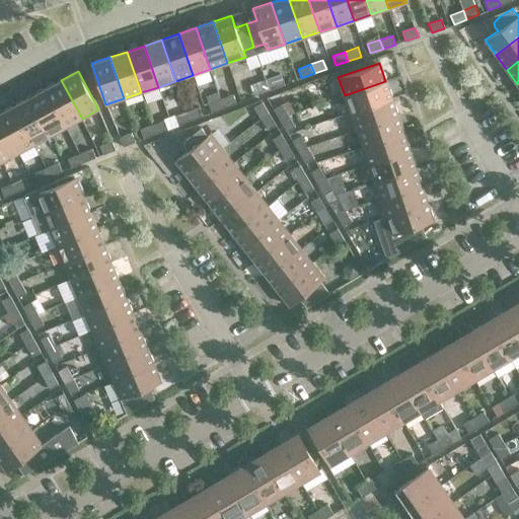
[(280,75),(265,80),(269,90),(284,85),(280,75)]
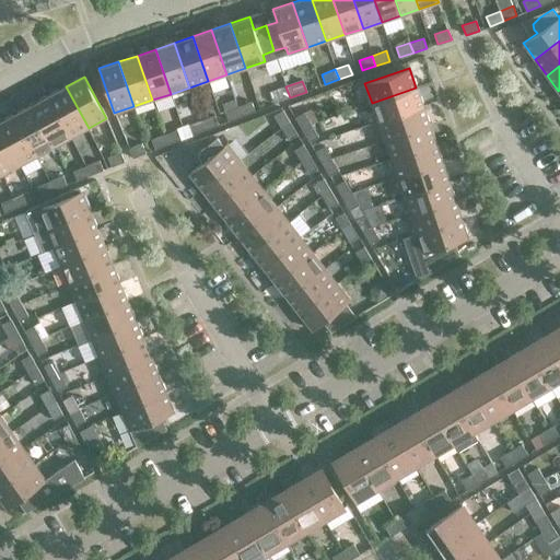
[(89,128),(66,86),(48,96),(71,137),(89,128)]
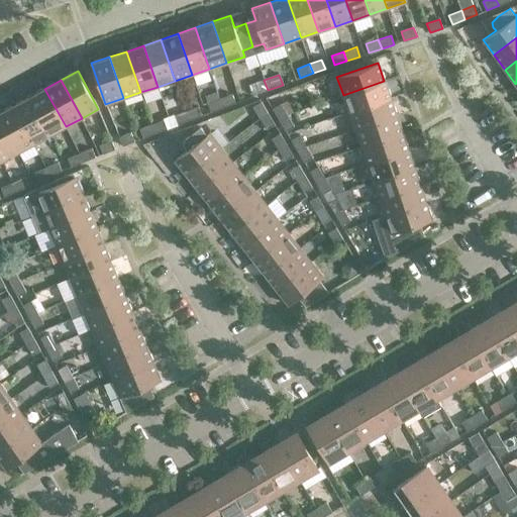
[(264,80),(248,85),(252,95),(268,90),(264,80)]
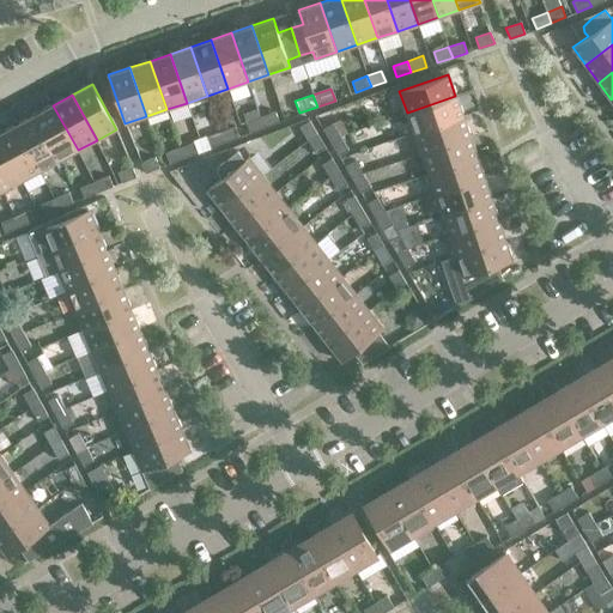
[(462,116),(455,96),(407,113),(413,133),(462,116)]
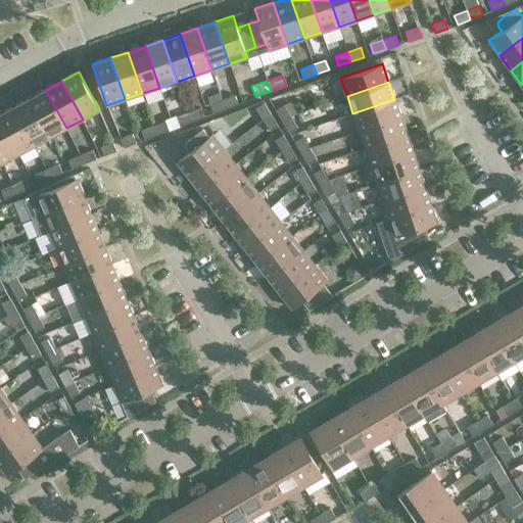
[(66,128),(45,90),(29,98),(50,137),(66,128)]
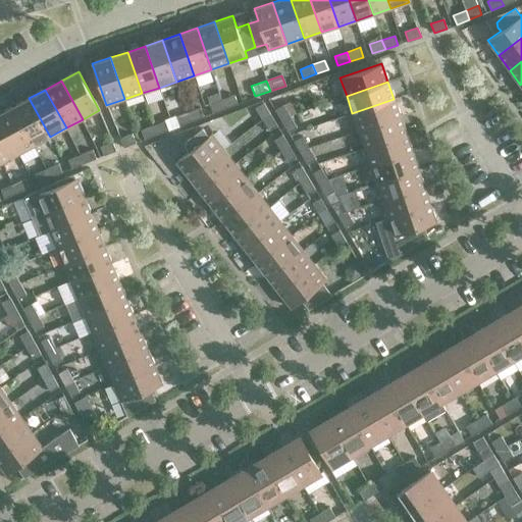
[(233,94),(221,99),(225,108),(238,103),(233,94)]
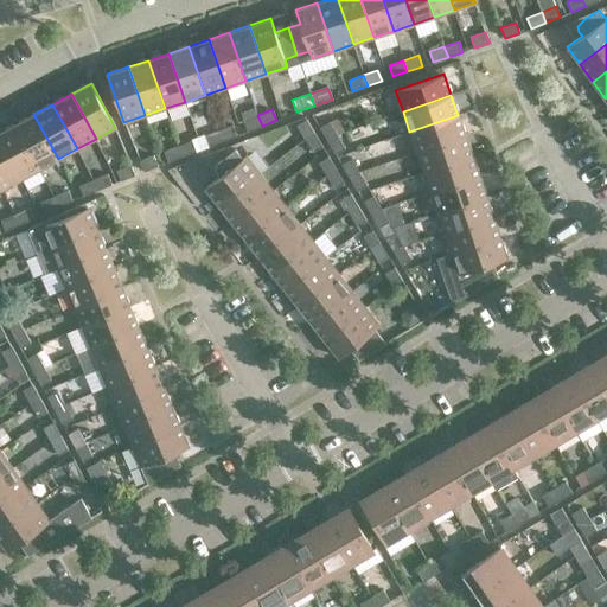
[(58,159),(33,114),(16,125),(39,170),(58,159)]
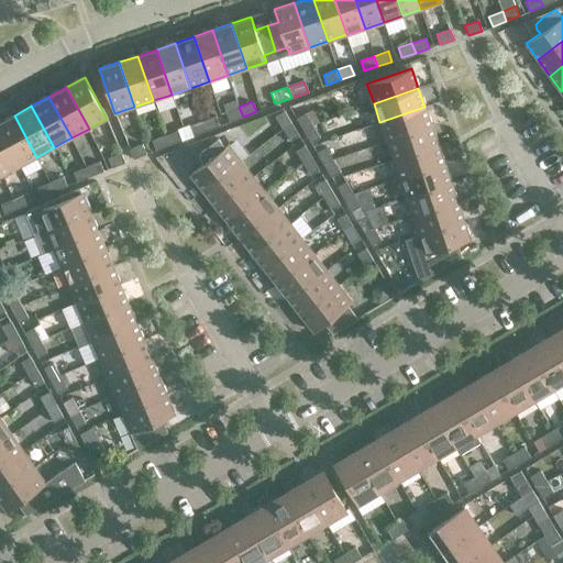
[(243,117),(239,107),(225,112),(229,122),(243,117)]
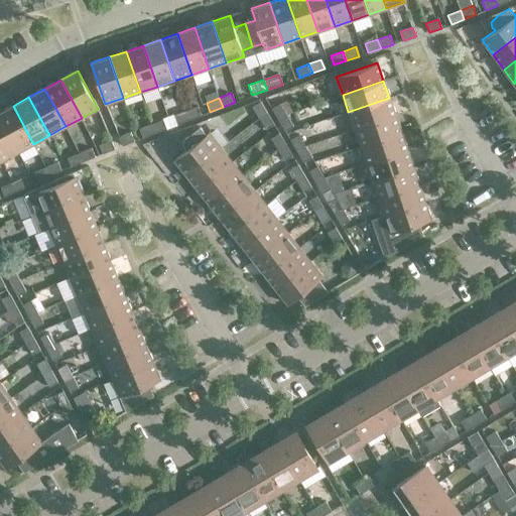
[(395,115),(389,98),(348,112),(354,129),(395,115)]
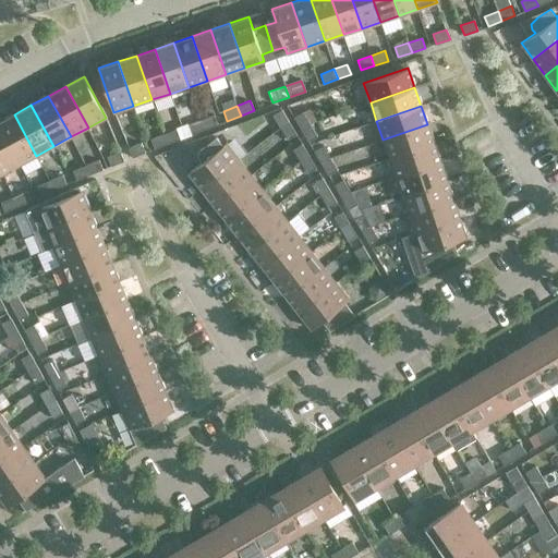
[(289,122),(281,109),(273,114),(280,128),(289,122)]
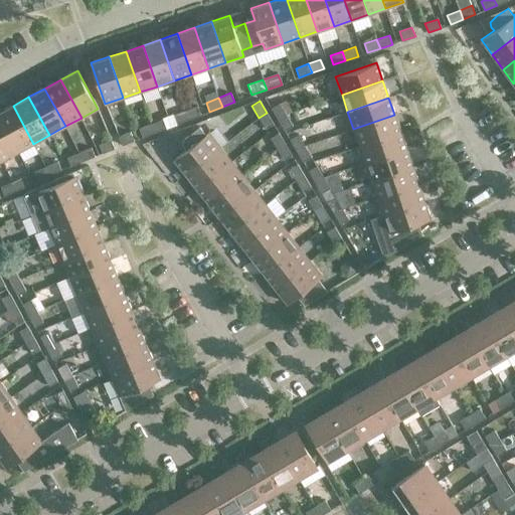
[(280,104),(272,108),(278,119),(286,114),(280,104)]
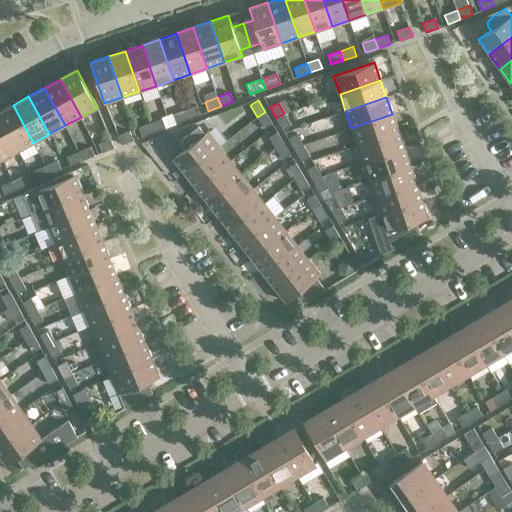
[(33,143),(13,105),(0,111),(0,119),(18,151),(33,143)]
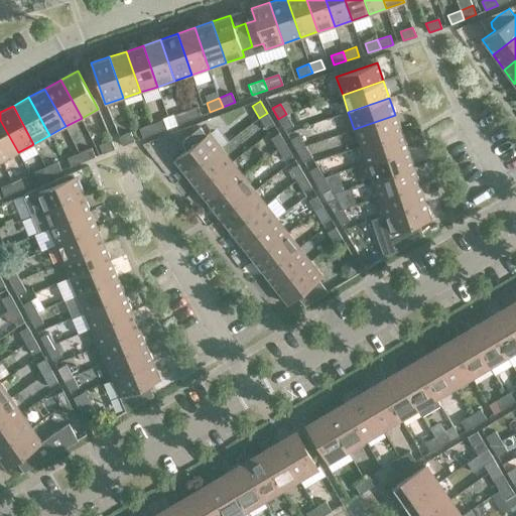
[(198,106),(184,111),(188,120),(201,115),(198,106)]
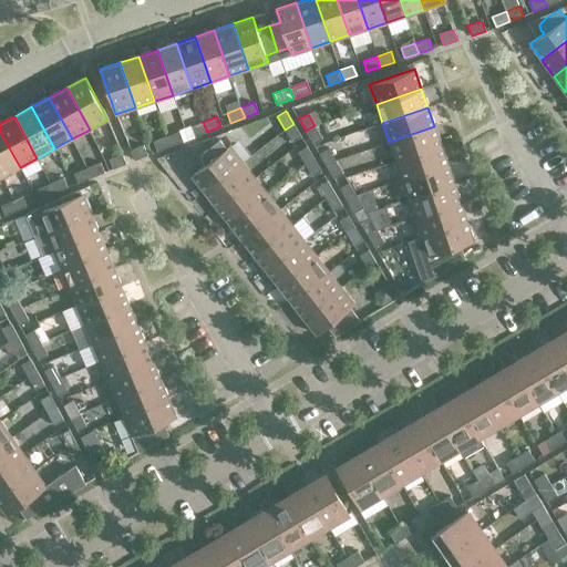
[(207,132),(203,122),(189,126),(194,136),(207,132)]
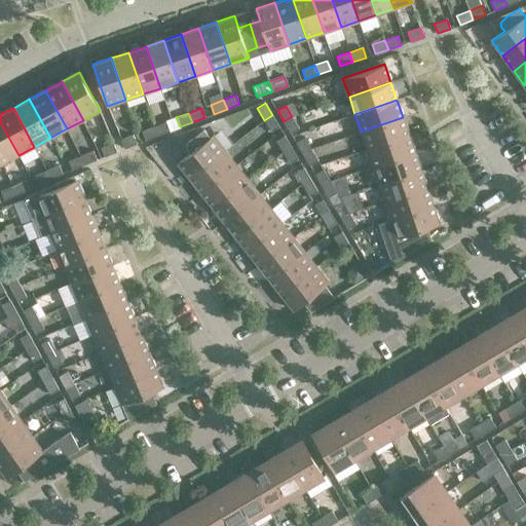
[(278,125),(272,115),(264,120),(270,130),(278,125)]
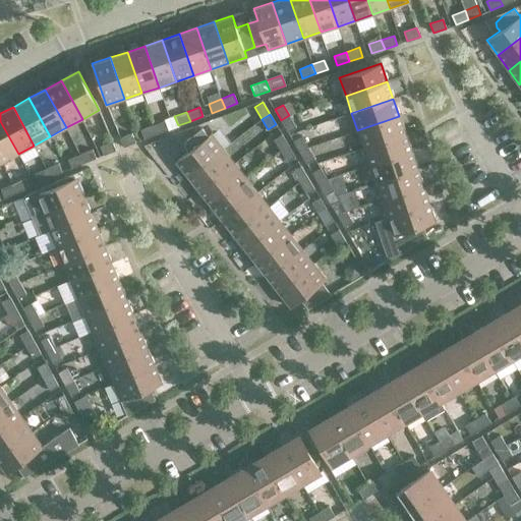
[(295,125),(289,115),(281,120),(287,130),(295,125)]
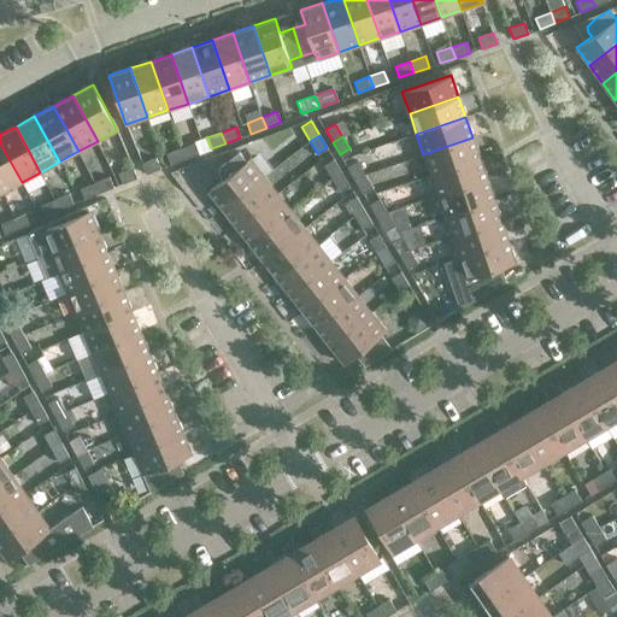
[(480,158),(472,137),(423,154),(430,175),(480,158)]
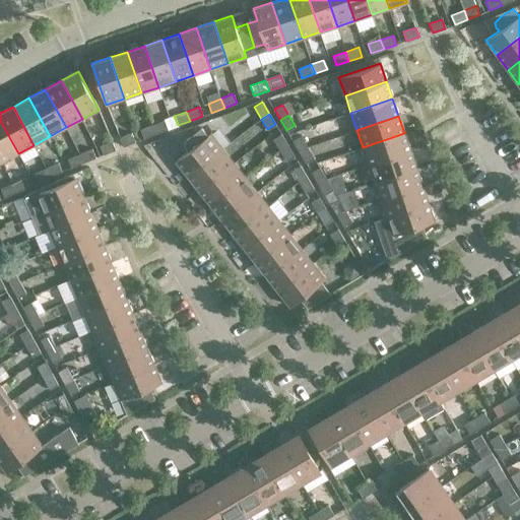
[(165,120),(152,125),(155,134),(168,129),(165,120)]
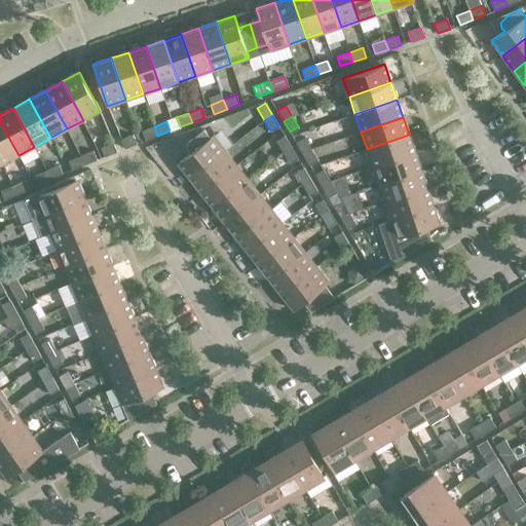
[(19,155),(0,122),(0,160),(2,164),(19,155)]
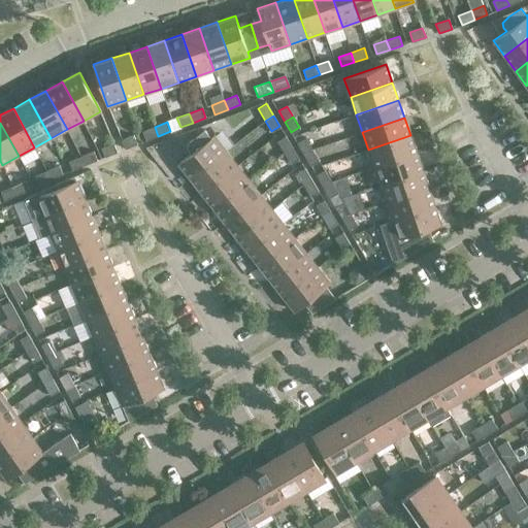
[(158,136),(155,127),(142,131),(145,140),(158,136)]
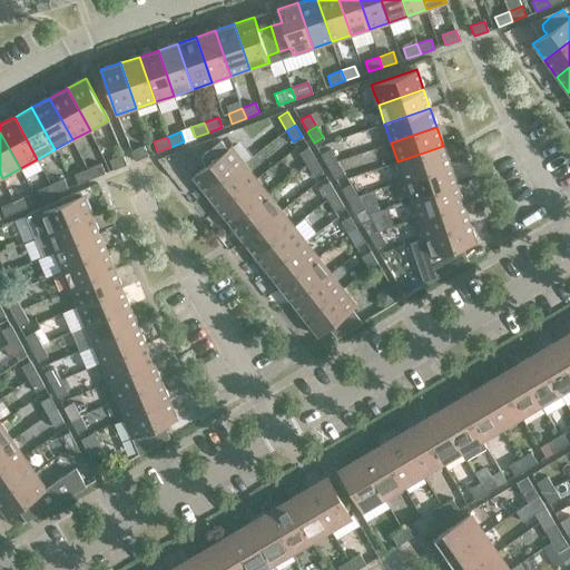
[(193,176),(206,193),(244,163),(231,146),(227,149),(220,140),(207,150),(204,154),(202,157),(203,163),(206,166),(193,176)]
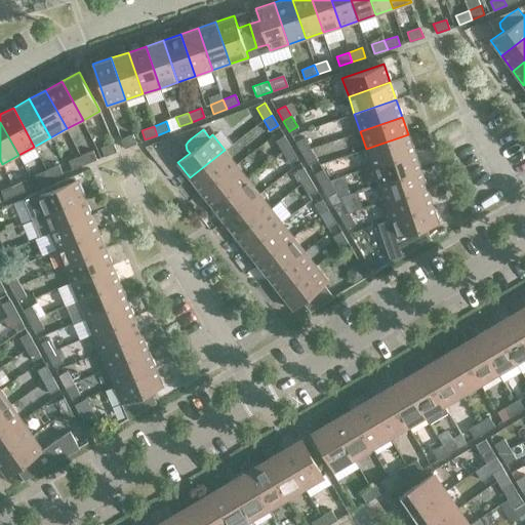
[(133,134),(121,138),(124,148),(136,143),(133,134)]
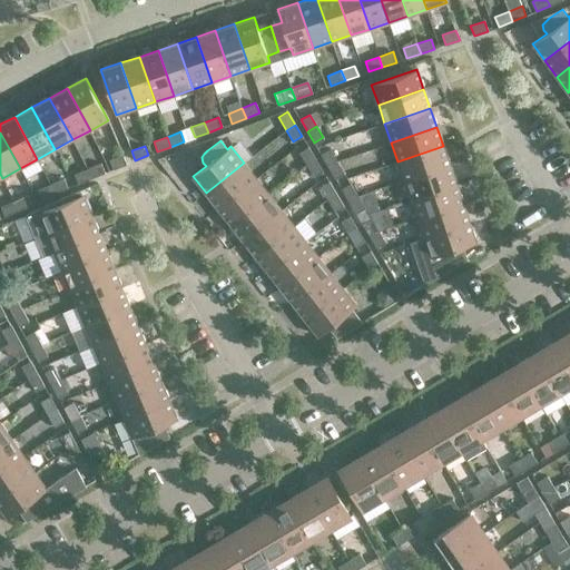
[(450,165),(443,146),(397,161),(404,180),(450,165)]
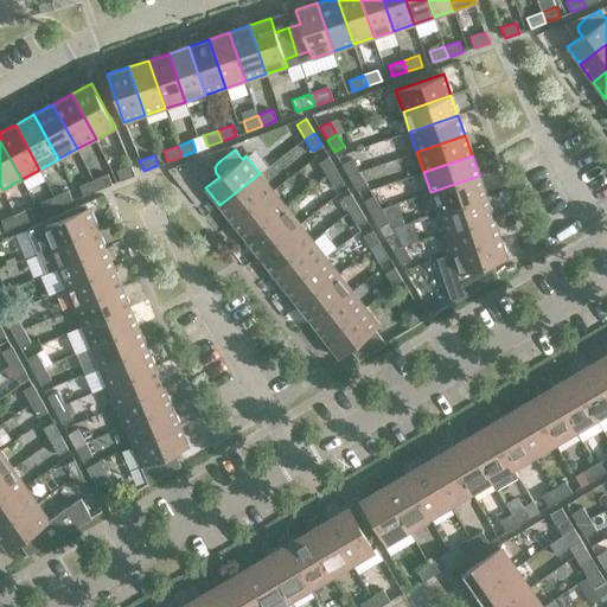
[(337,170),(328,158),(319,163),(326,176),(337,170)]
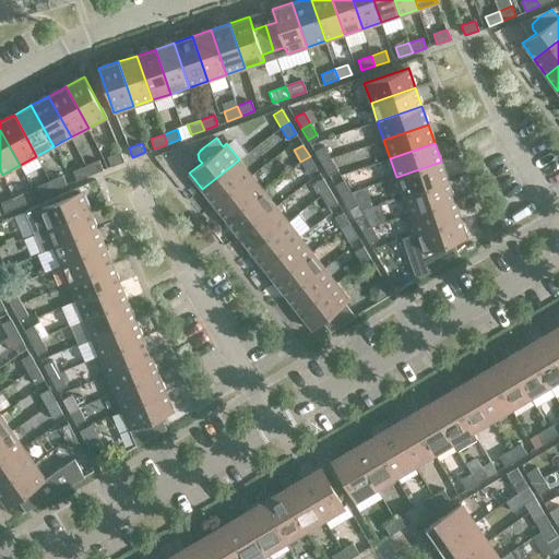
[(324,146),(314,152),(321,163),(331,158),(324,146)]
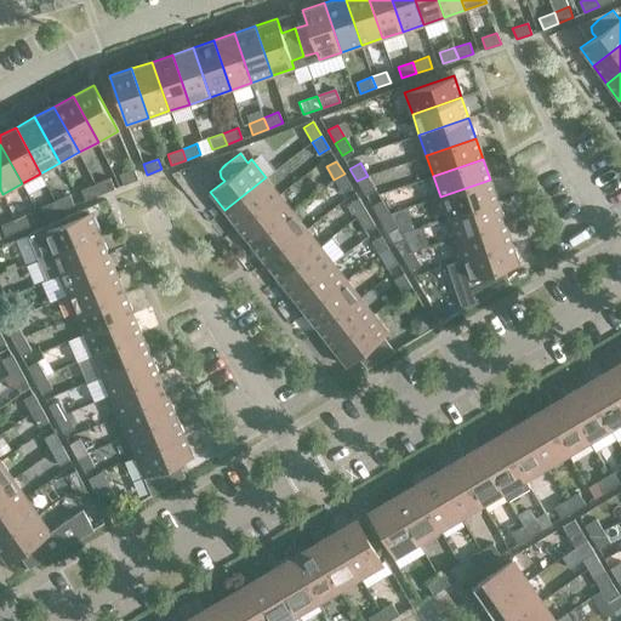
[(138,178),(134,167),(119,174),(124,184),(138,178)]
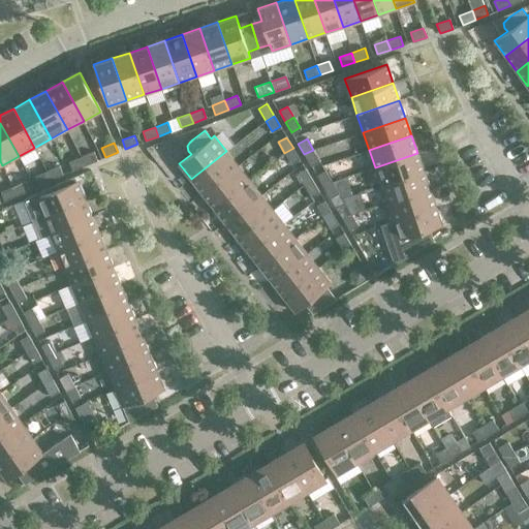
[(300,158),(293,148),(284,153),(290,163),(300,158)]
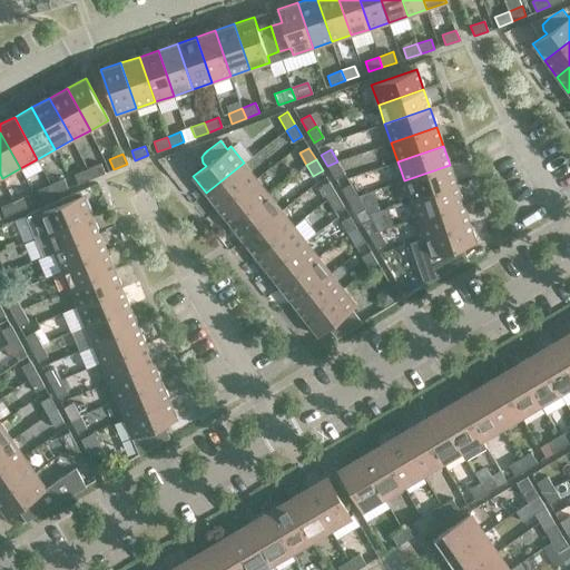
[(344,173),(337,161),(327,166),(335,178),(344,173)]
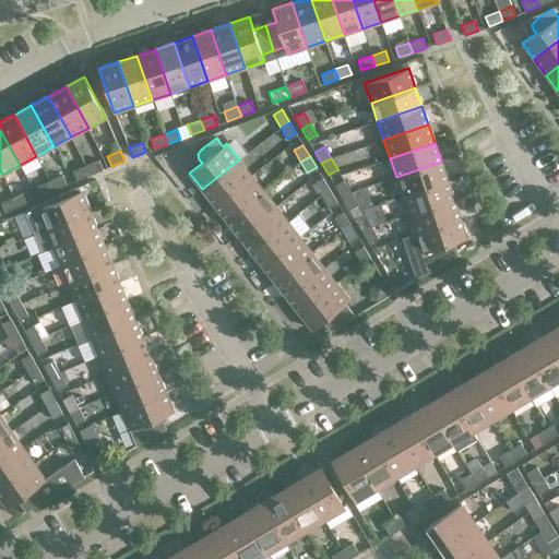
[(99,159),(86,165),(90,175),(103,169),(99,159)]
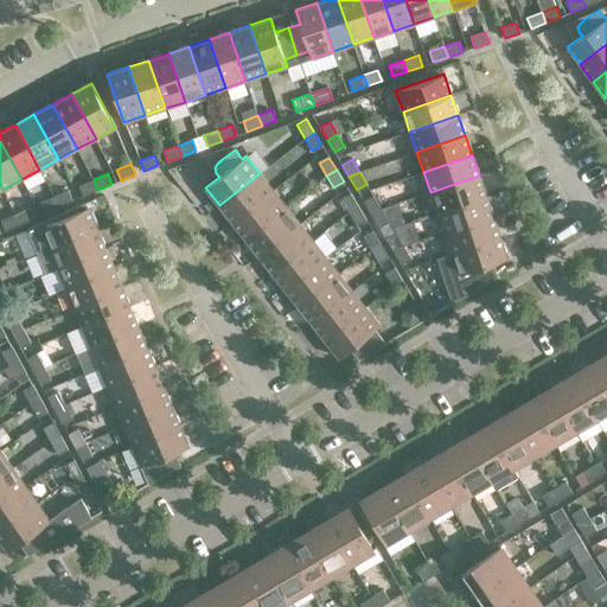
[(273,190),(260,173),(219,205),(232,222),(273,190)]
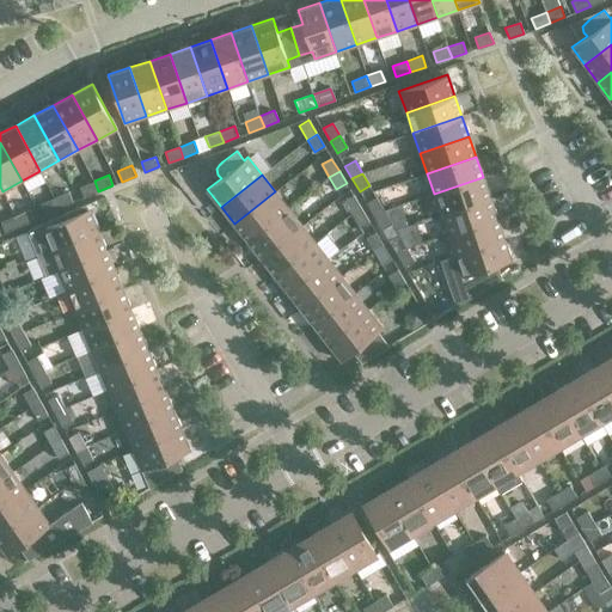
[(490,197),(483,177),(434,194),(441,214),(490,197)]
